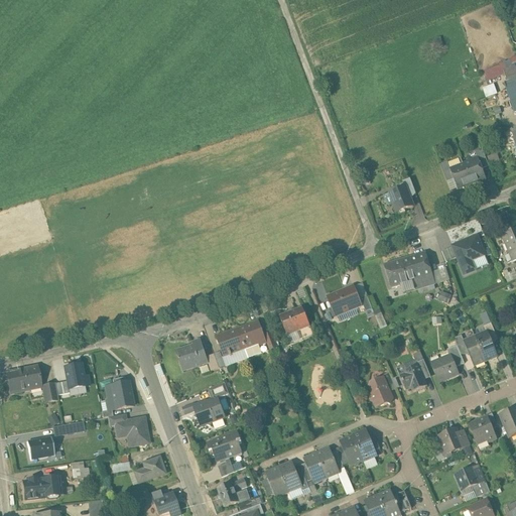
[(515,68),(514,65),(503,69),(508,82),(515,78),(515,68)]
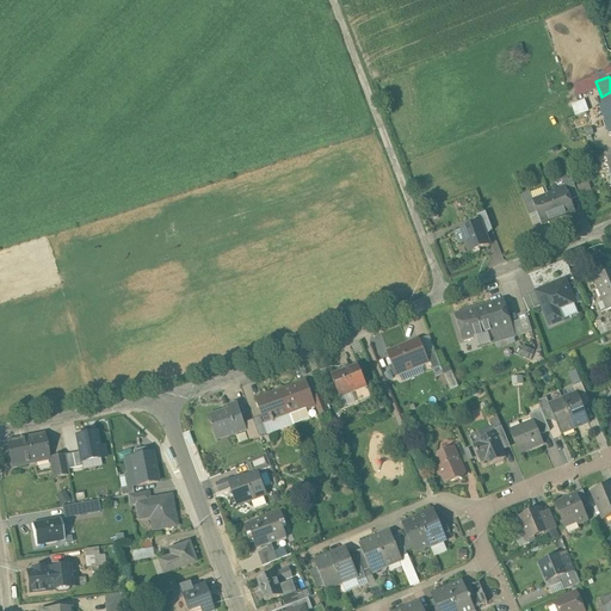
[(610,94),(597,99),(610,134),(610,133),(610,94)]
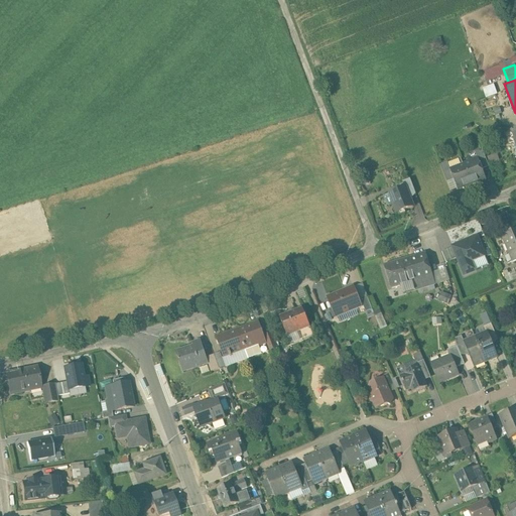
[(495,84),(483,88),(487,98),(498,94),(495,84)]
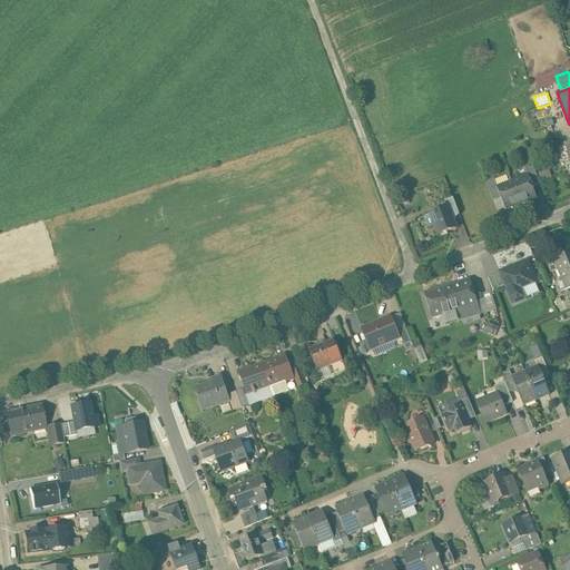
[(540,184),(532,165),(524,168),(528,176),(532,187),(540,184)]
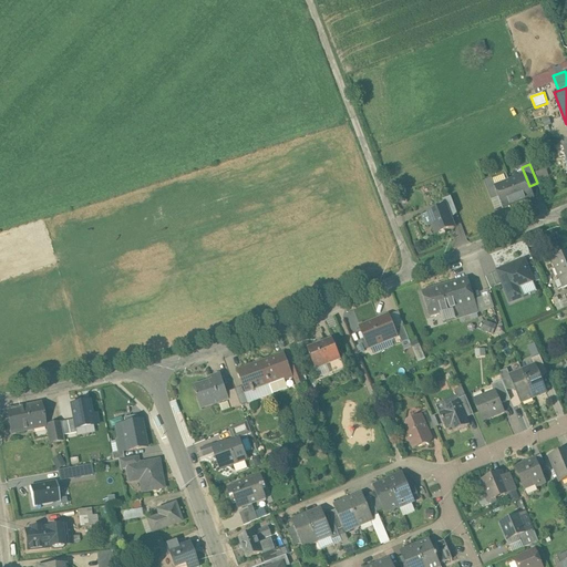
[(549,166),(537,171),(542,179),(553,175),(549,166)]
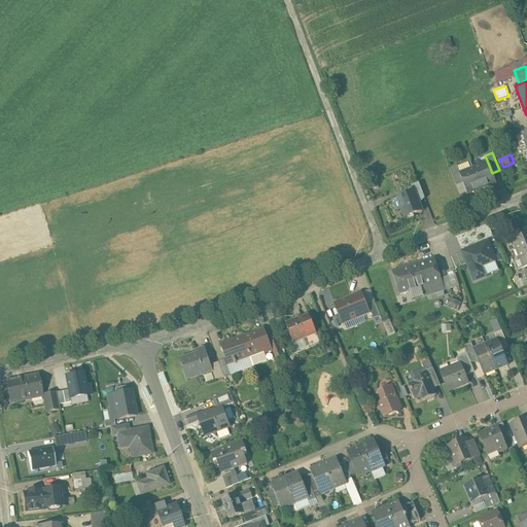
[(488,163),(472,168),(481,188),(496,182),(492,173),(488,163)]
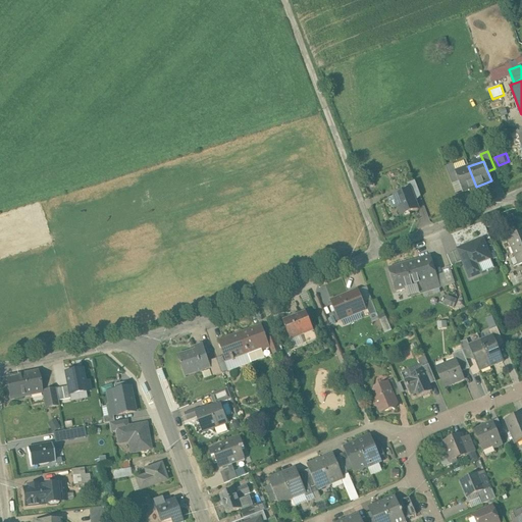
[(456,171),(453,165),(446,167),(452,185),(459,183),(455,171),(456,171)]
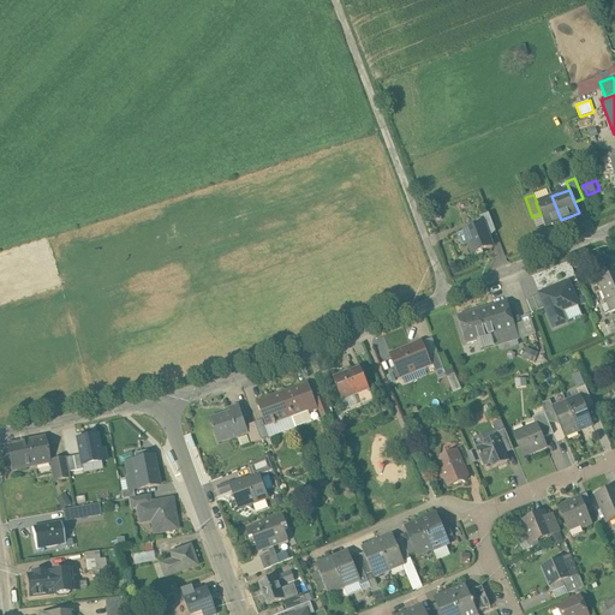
[(537,202),(536,202),(541,215),(545,226),(561,220),(551,196),(537,202)]
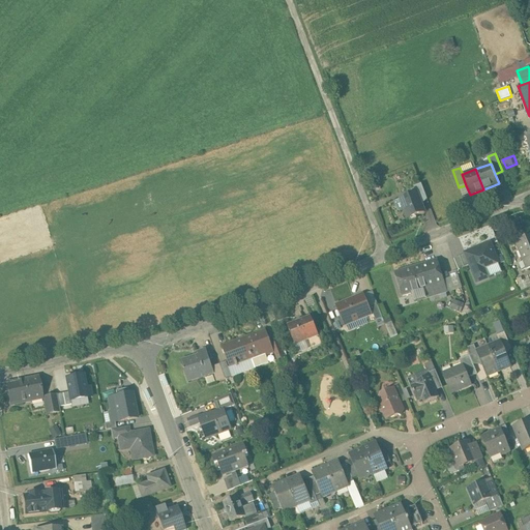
[(421,184),(414,187),(416,194),(417,194),(420,201),(427,198),(421,184)]
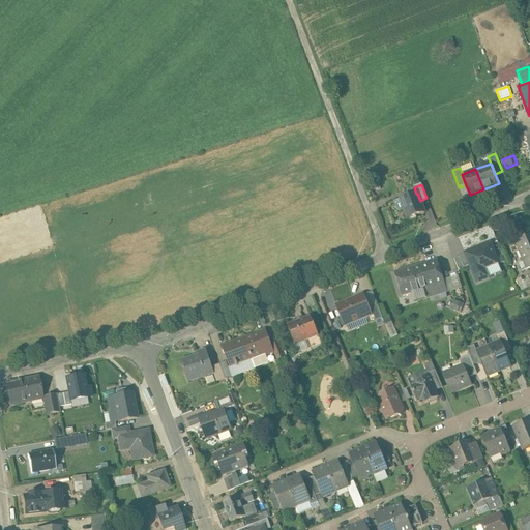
[(416,194),(401,200),(394,202),(398,212),(401,213),(405,211),(408,219),(424,213),(420,201),(417,194),(416,194)]
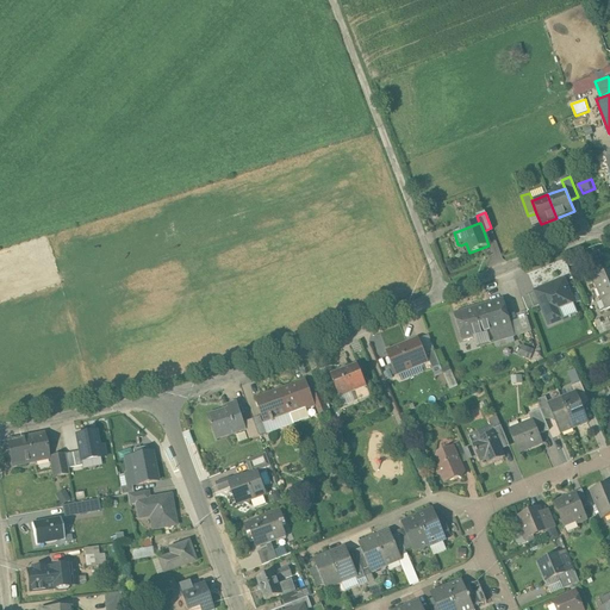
[(609,273),(593,280),(607,310),(609,309),(609,273)]
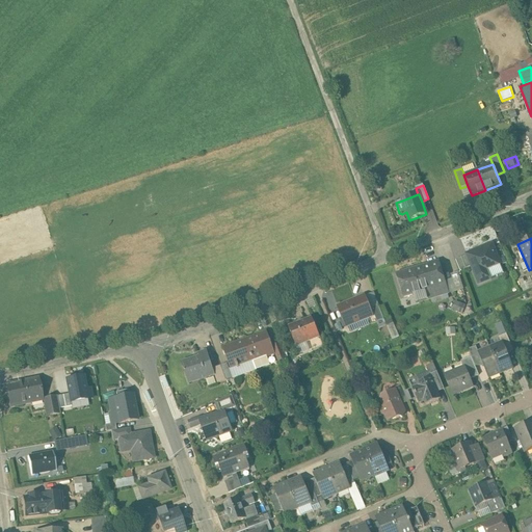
[(493,243),(466,255),(478,284),(490,278),(486,270),(501,264),(493,243)]
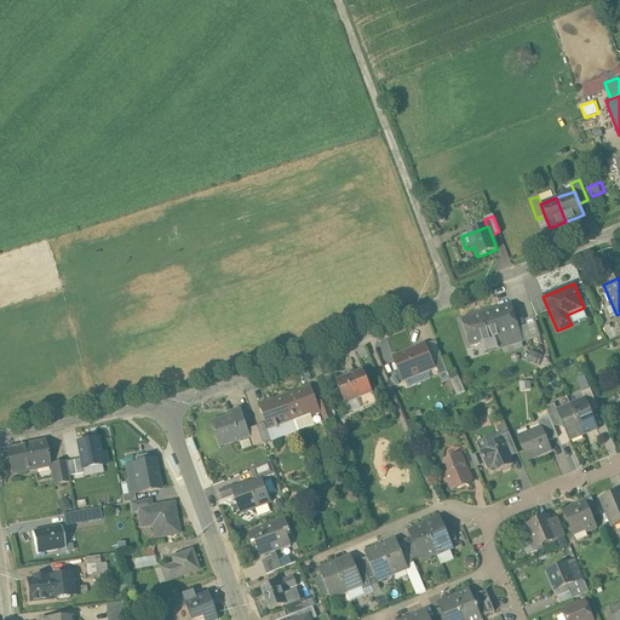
[(511,305),(474,316),(461,320),(470,348),(486,343),(488,352),(522,343),(511,305)]
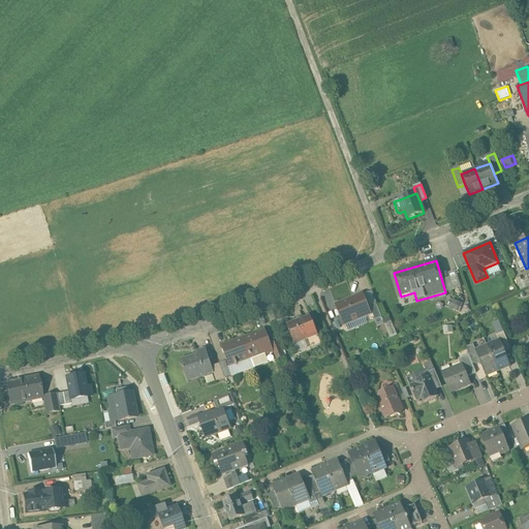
[(368,308),(370,307),(375,320),(382,318),(371,292),(363,296),(368,308)]
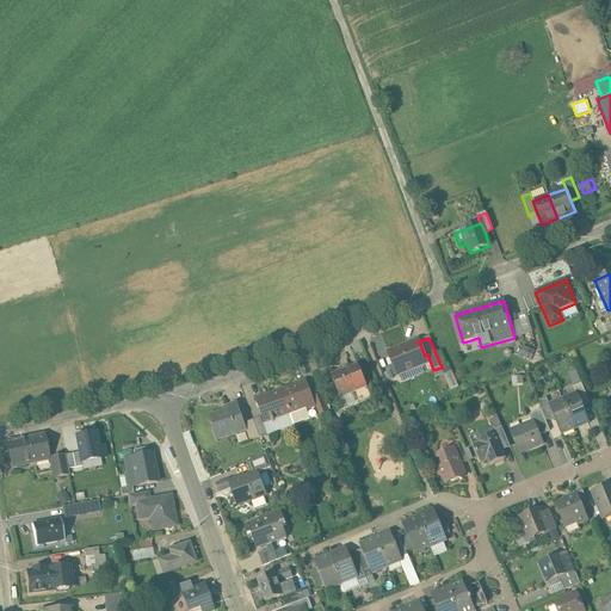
[(419,340),(388,352),(397,376),(429,363),(425,356),(419,341),(419,340)]
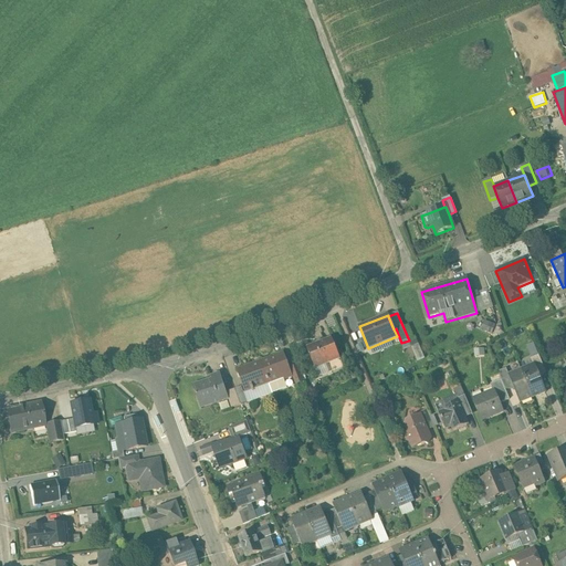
[(482,331),(492,333),(494,323),(484,321),(482,331)]
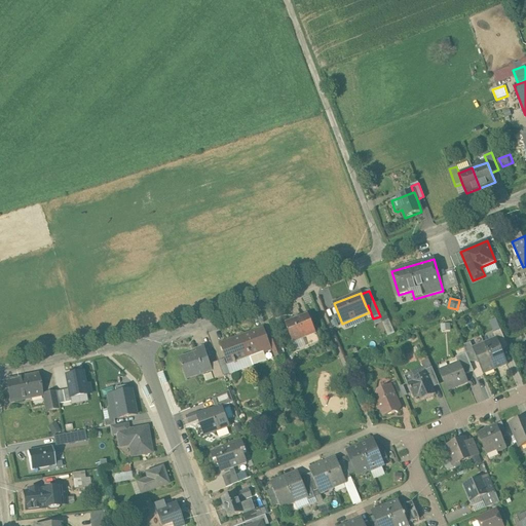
[(308,314),(286,324),(296,350),(320,341),(308,314)]
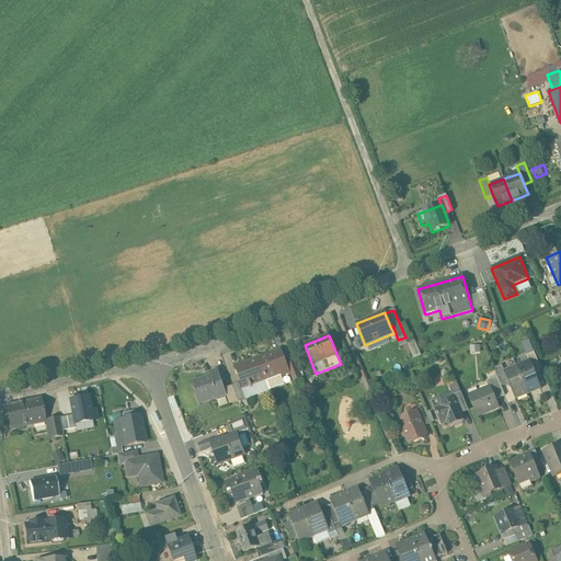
[(281,352),(259,359),(266,381),(270,390),(285,385),(282,376),(288,373),(281,352)]
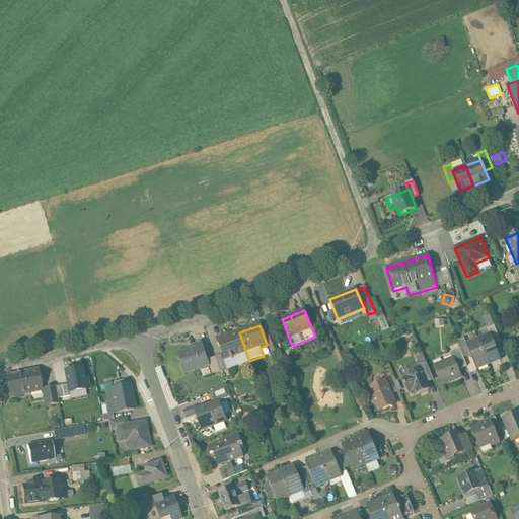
[(500,341),(494,325),(487,328),(489,335),(490,334),(493,344),(500,341)]
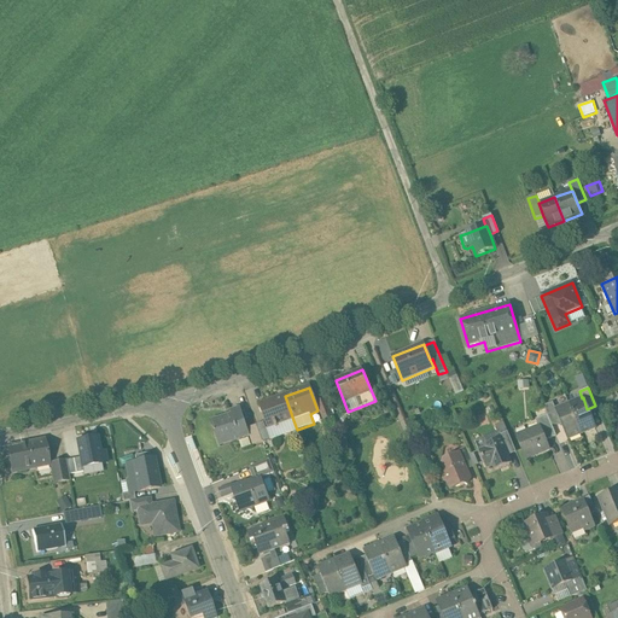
[(285,396),(260,406),(268,429),(293,420),(285,396)]
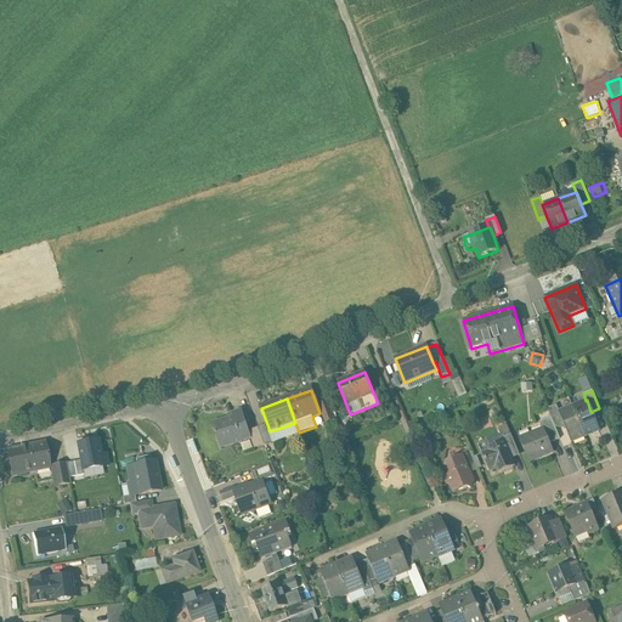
[(591,412),(587,400),(586,401),(572,406),(586,437),(599,431),(591,412)]
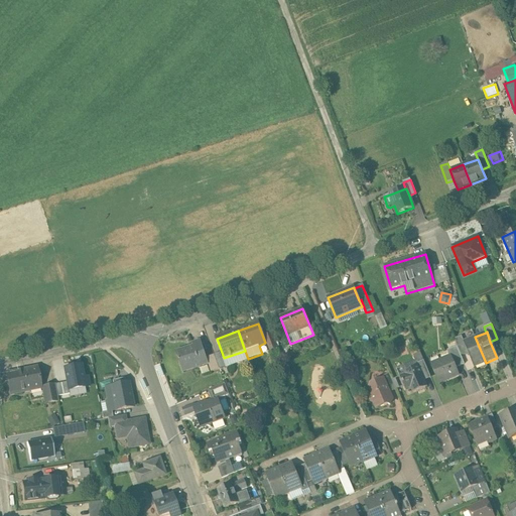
[(271,335),(265,337),(270,351),(276,349),(271,335)]
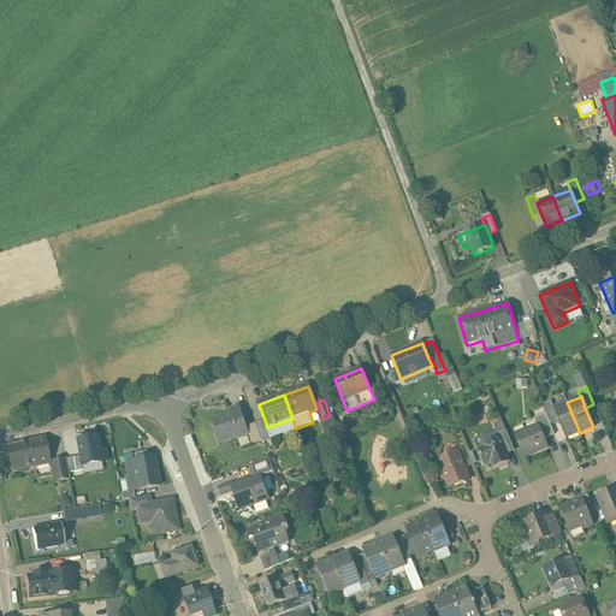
[(551,401),(542,404),(545,414),(550,422),(558,419),(554,408),(551,401)]
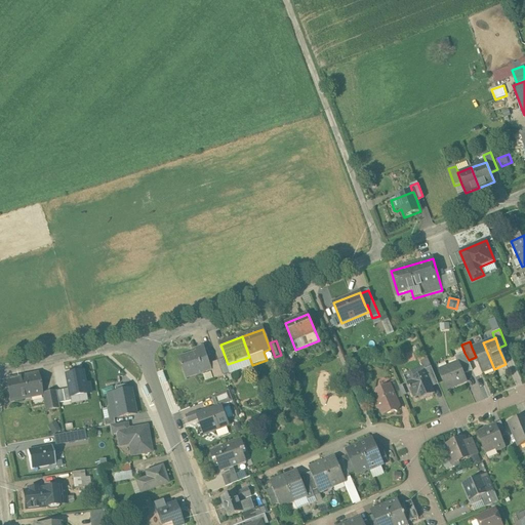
[(472,348),(476,357),(483,374),(486,372),(494,369),(483,342),(475,347),(472,348)]
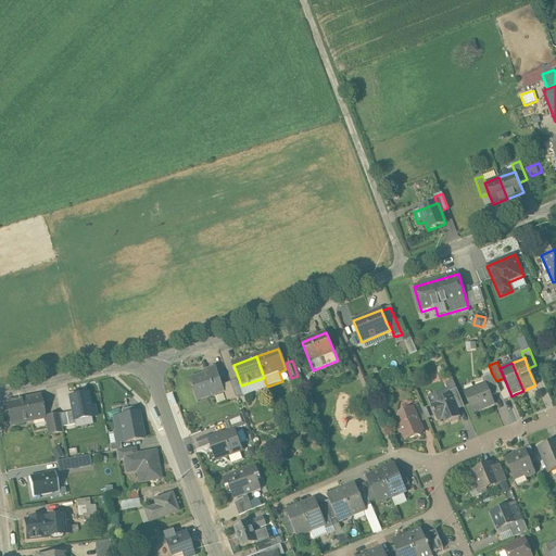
[(216,368),(207,370),(209,374),(190,380),(191,380),(193,388),(192,388),(197,397),(223,389),(224,389),(216,367),(215,368),(216,368)]
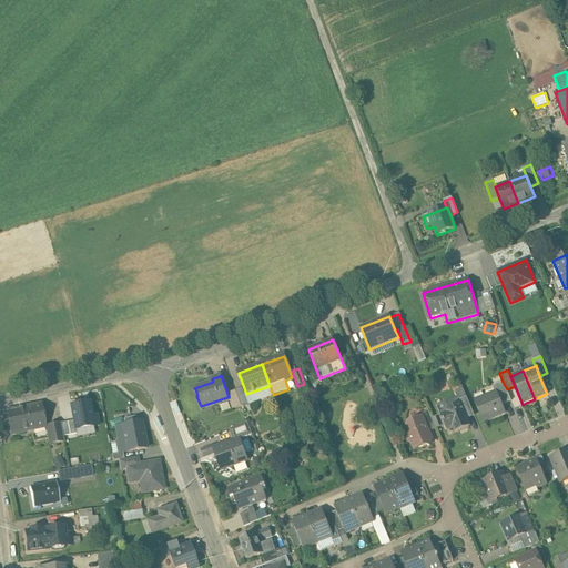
[(507,389),(503,382),(493,386),(496,393),(501,405),(511,401),(507,389)]
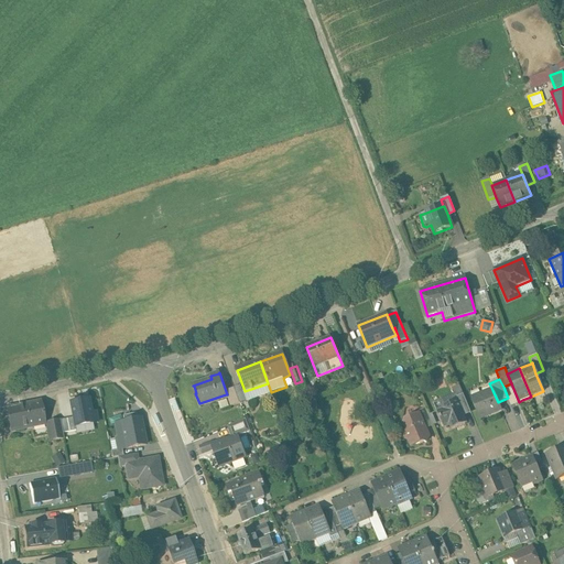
[(247,401),(240,386),(235,388),(240,403),(247,401)]
